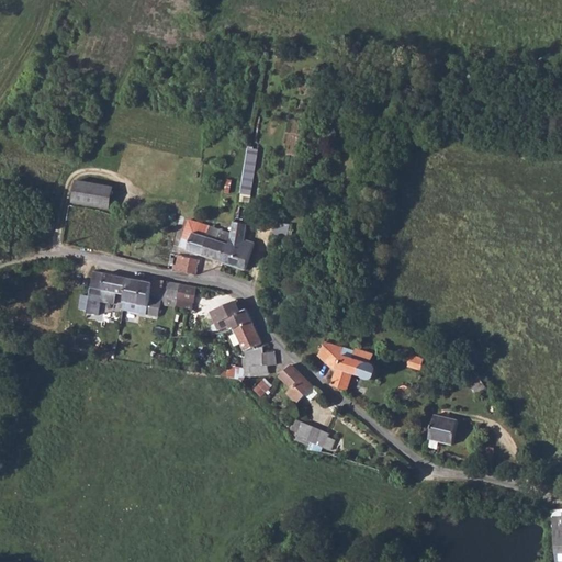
[(239,192),(238,198),(247,198),(247,195),(251,195),(259,150),(247,148),(246,156),(246,159),(247,159),(242,192),(239,192)]
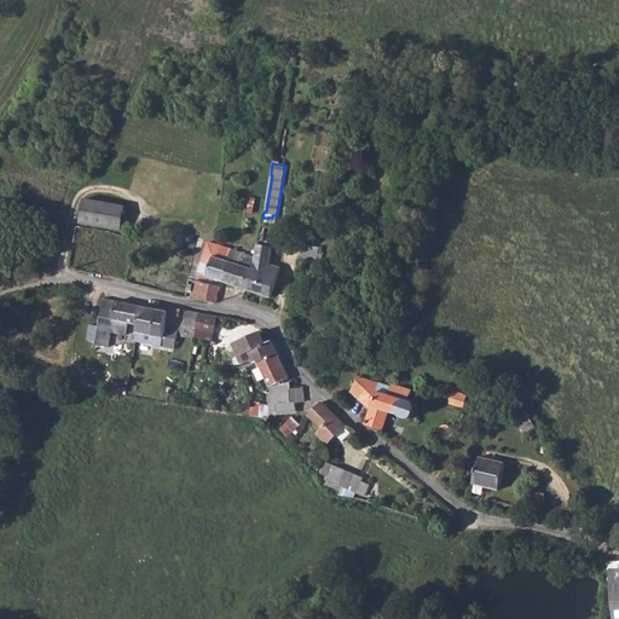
[(85,202),(81,223),(121,229),(126,204),(86,198),(85,202)]
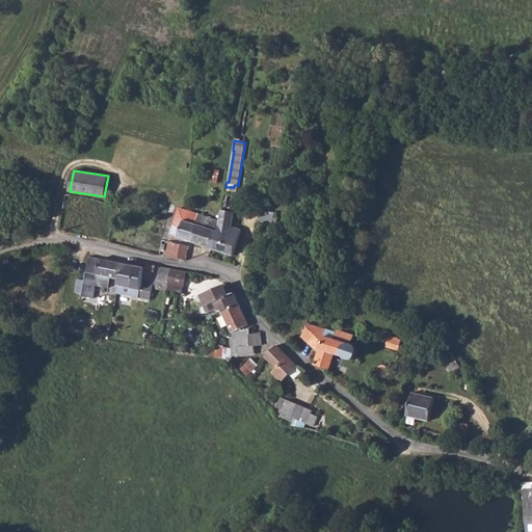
[(180,237),(190,240),(194,242),(200,225),(196,224),(200,214),(179,208),(176,218),(184,220),(182,229),(174,227),(171,233),(181,235),(180,237)]
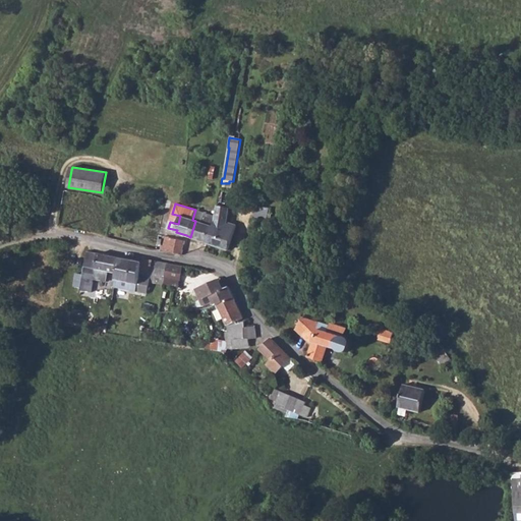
[(209,242),(229,249),(237,224),(228,221),(230,207),(218,206),(216,216),(216,218),(215,221),(215,224),(214,227),(213,229),(212,232),(212,235),(211,237),(210,240),(209,242)]
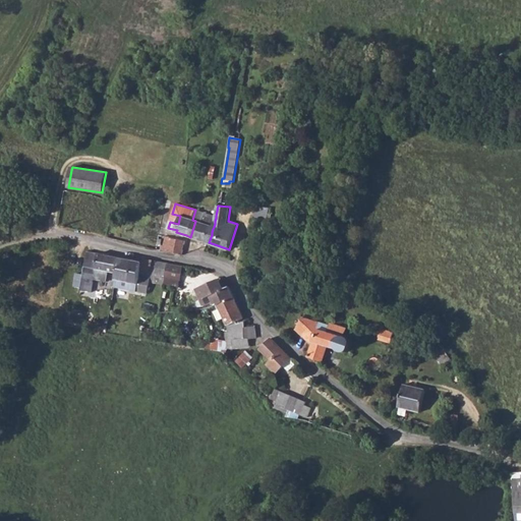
[(195,221),(190,237),(209,242),(210,240),(211,237),(212,235),(212,232),(213,229),(214,227),(215,224),(215,221),(216,218),(216,216),(195,210),(192,220),(195,221)]
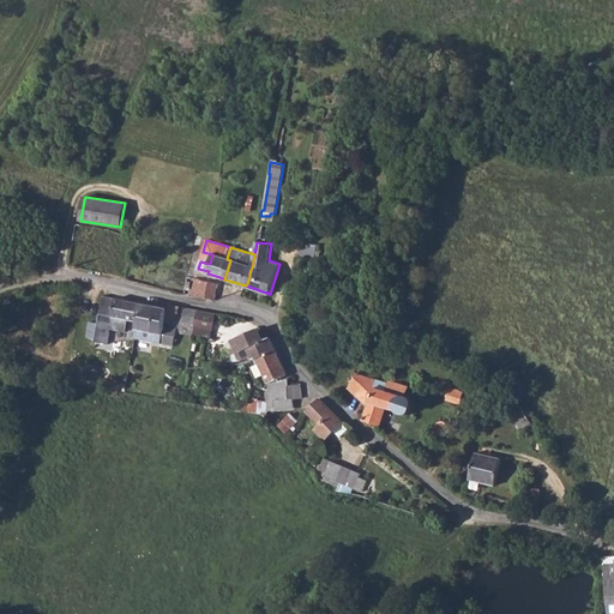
[(191,290),(192,294),(196,296),(205,298),(215,300),(218,283),(200,281),(200,278),(193,278),(191,290)]
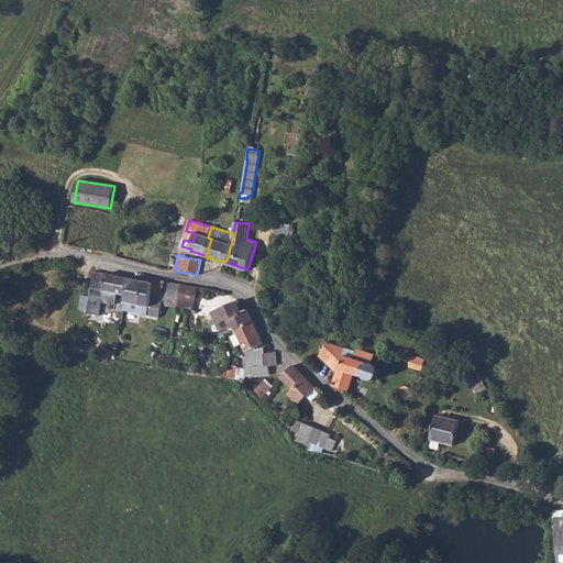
[(95,272),(87,313),(99,316),(101,302),(114,305),(117,294),(128,296),(131,278),(95,272)]
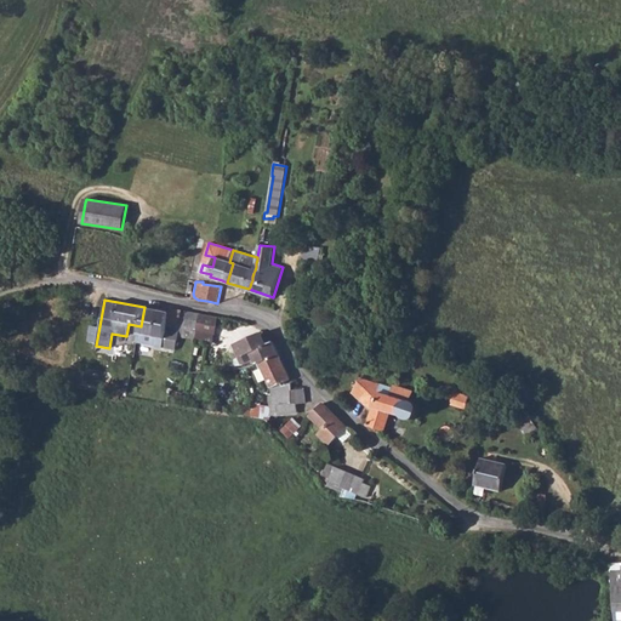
[(141,326),(137,343),(175,349),(178,336),(197,339),(197,337),(198,331),(198,329),(180,325),(178,331),(167,329),(170,313),(144,307),(141,326)]
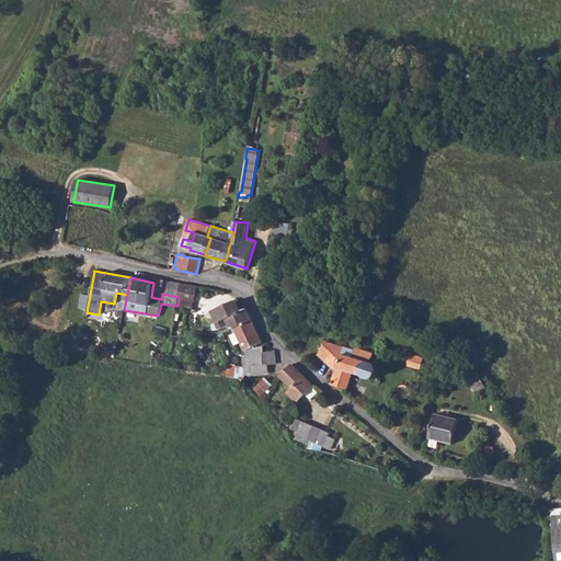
[(155,279),(153,283),(151,297),(161,299),(162,294),(179,297),(182,284),(155,279)]
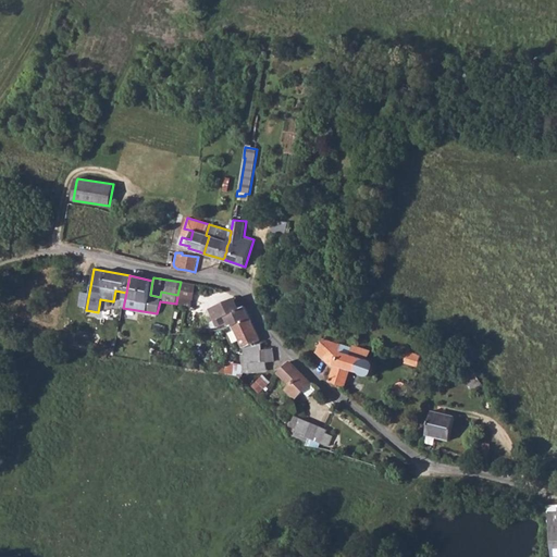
[(177,295),(177,297),(193,300),(196,284),(181,282),(177,295)]
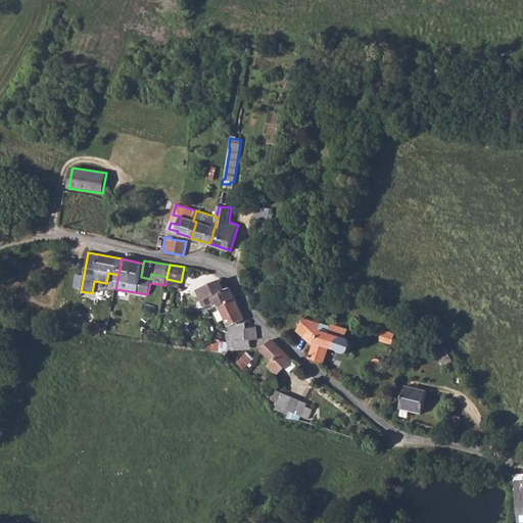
[(216,303),(217,306),(220,306),(235,300),(231,289),(226,291),(221,280),(198,290),(205,307),(216,303)]
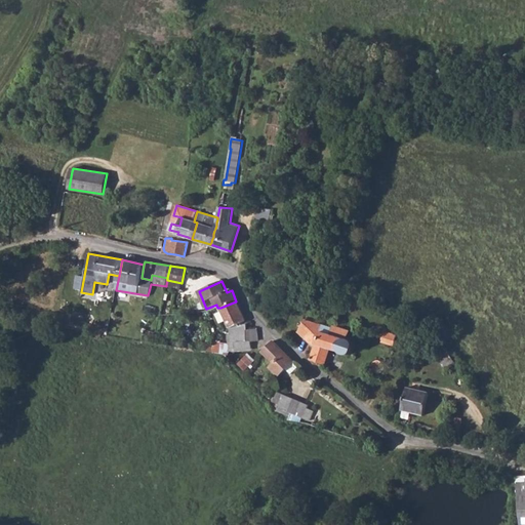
[(236,301),(220,308),(227,320),(230,327),(227,329),(228,335),(230,346),(235,345),(235,352),(252,350),(251,341),(258,340),(257,328),(248,329),(247,324),(236,301)]
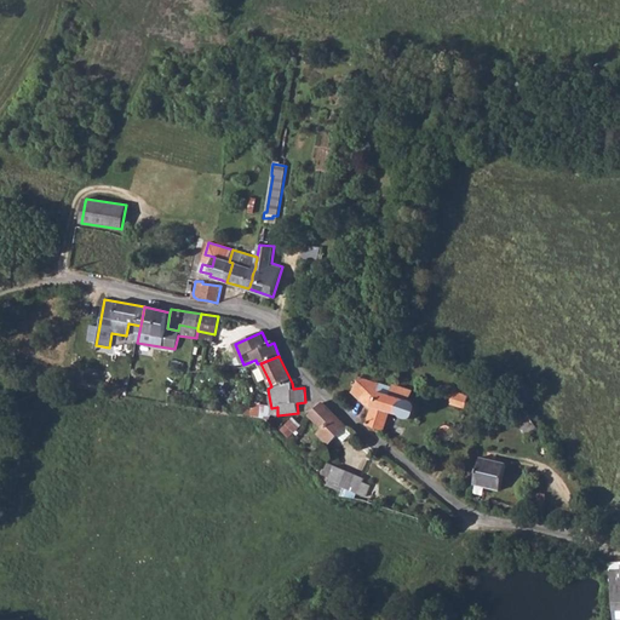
[(93,362),(90,377),(99,379),(103,363),(93,362)]
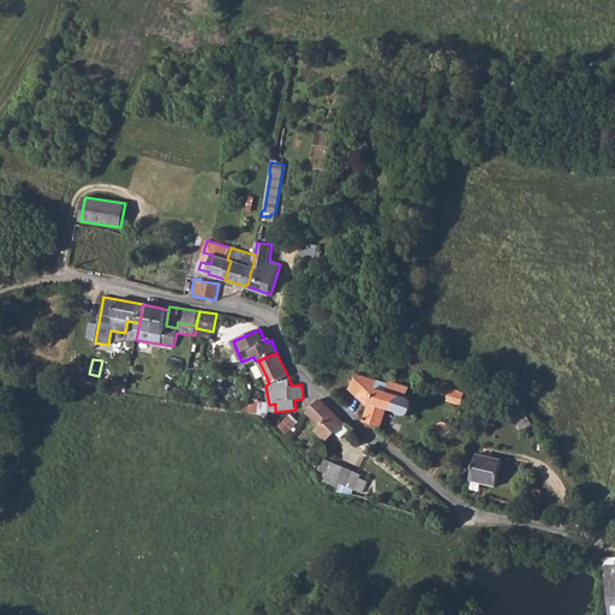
[(258,360),(255,360),(258,365),(254,368),(258,378),(266,375),(258,360)]
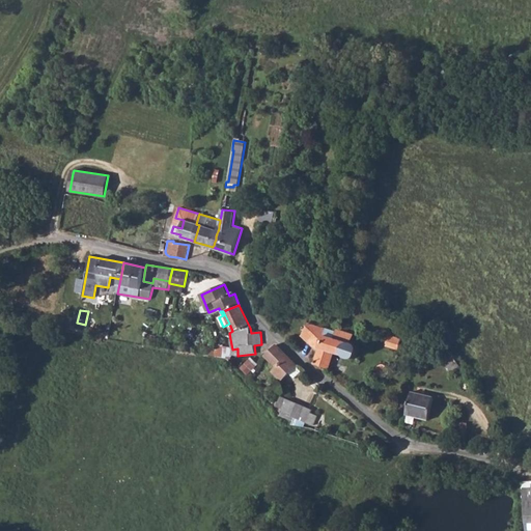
[(318,353),(315,364),(317,365),(320,365),(328,367),(330,368),(335,353),(343,355),(344,357),(348,359),(352,359),(355,358),(357,355),(358,353),(358,348),(357,346),(360,338),(353,334),(352,335),(337,329),(336,331),(326,328),(307,324),(301,337),(318,353)]
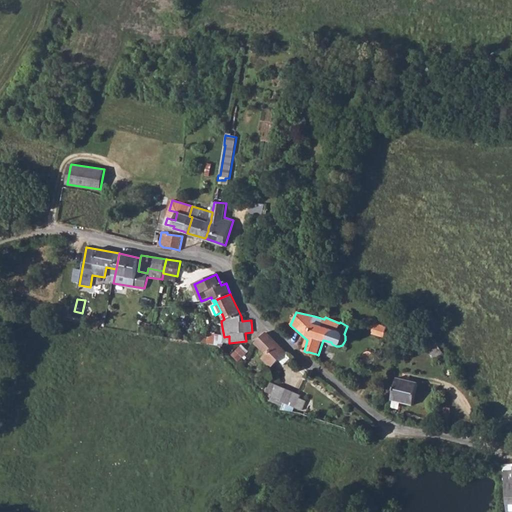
[(361,331),(370,333),(373,323),(364,320),(361,331)]
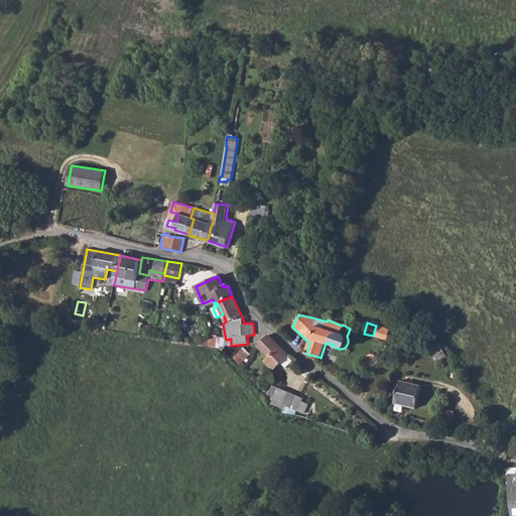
[(376,326),(373,336),(386,340),(389,330),(376,326)]
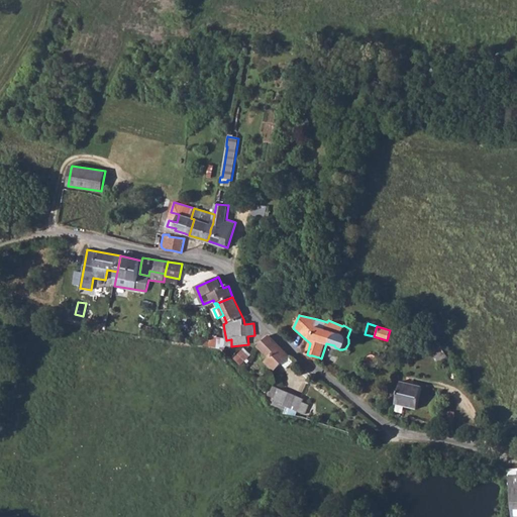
[(270,335),(259,346),(271,358),(267,363),(275,371),(289,355),(270,335)]
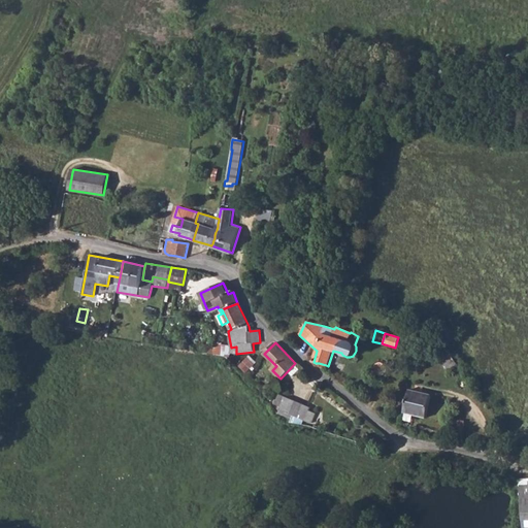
[(449,354),(440,360),(448,370),(457,364),(449,354)]
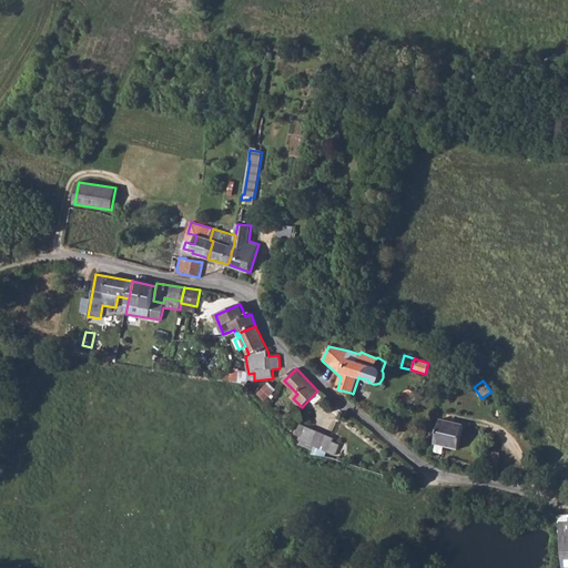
[(403,393),(402,395),(402,398),(403,402),(405,404),(408,405),(411,405),(413,404),(416,402),(417,398),(417,395),(416,392),(413,391),(409,389),(406,391),(403,393)]
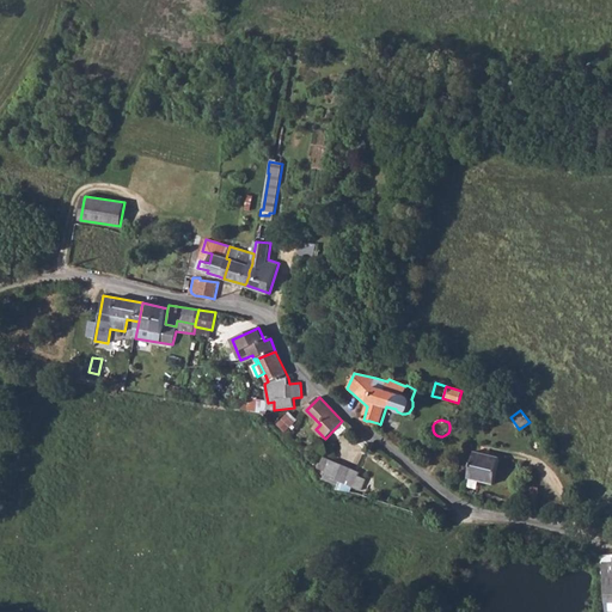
[(473,452),(467,478),(493,484),(499,458),(473,452)]
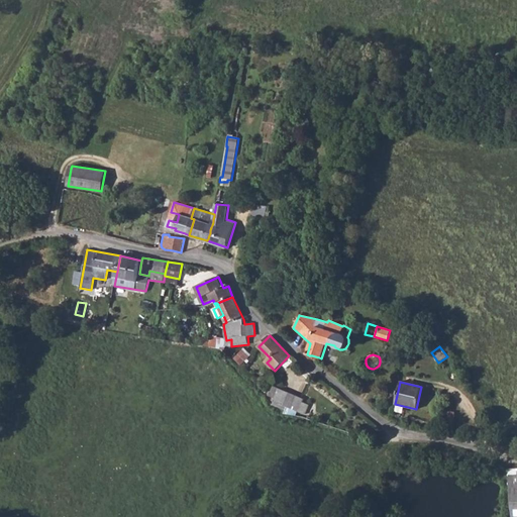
[(274,386),(270,395),(274,397),(273,400),(293,409),(298,397),(274,386)]
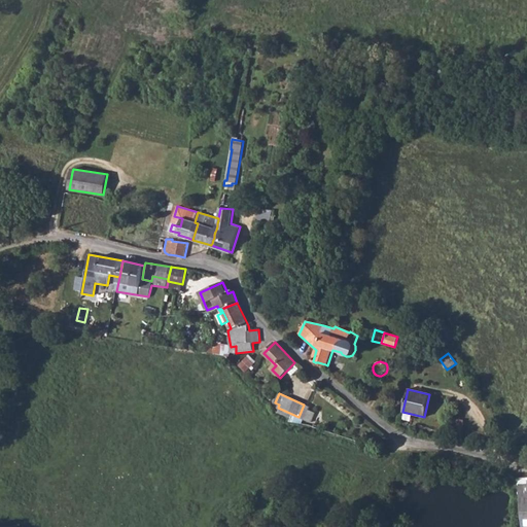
All buildings are outlined.
